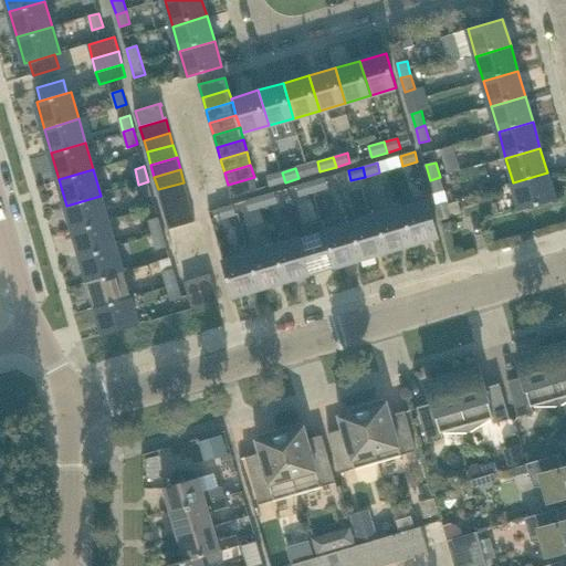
[(270,187),(285,182),(282,173),(266,177),(270,187)]
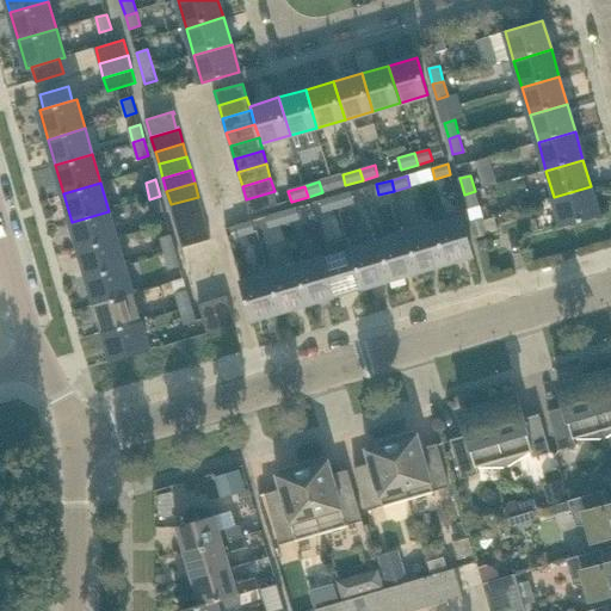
[(562,226),(599,215),(591,186),(554,197),(562,226)]
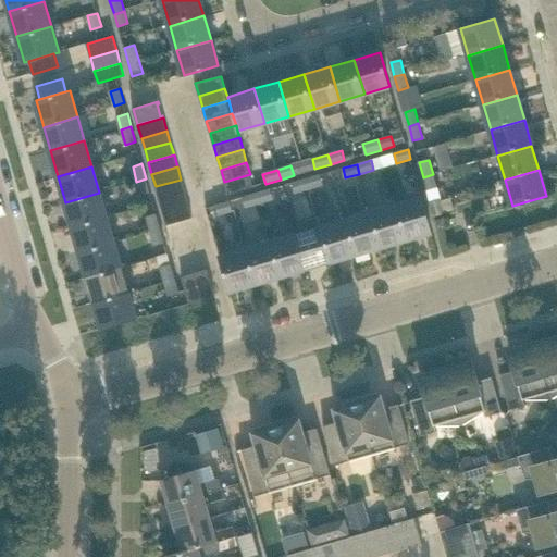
[(227,195),(254,187),(250,174),(224,182),(227,195)]
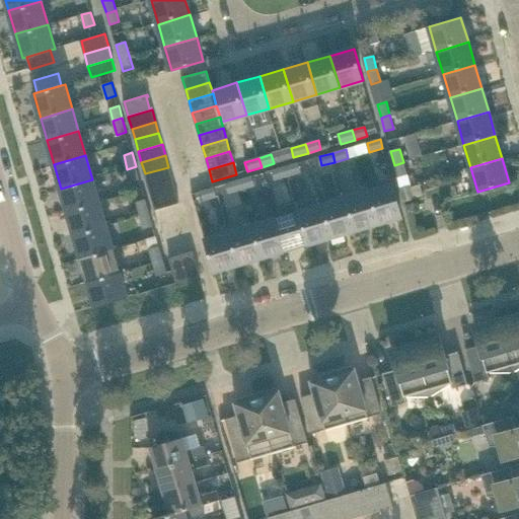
[(286,166),(288,175),(301,171),(299,162),(286,166)]
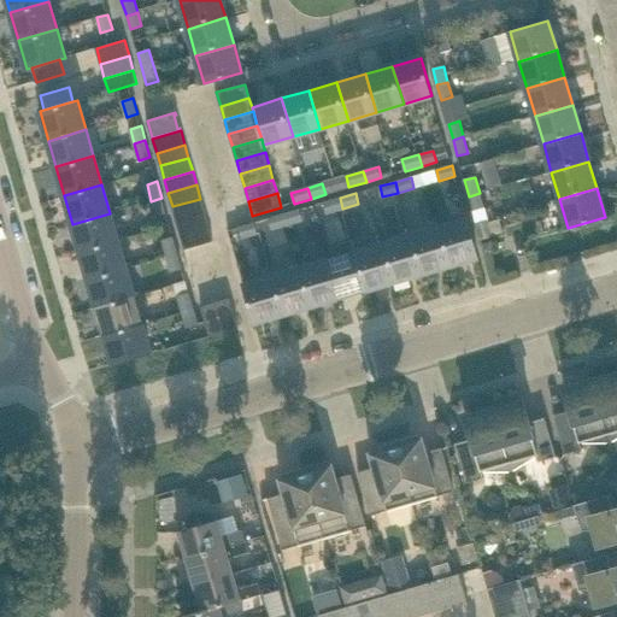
[(480,193),(469,197),(474,211),(485,207),(480,193)]
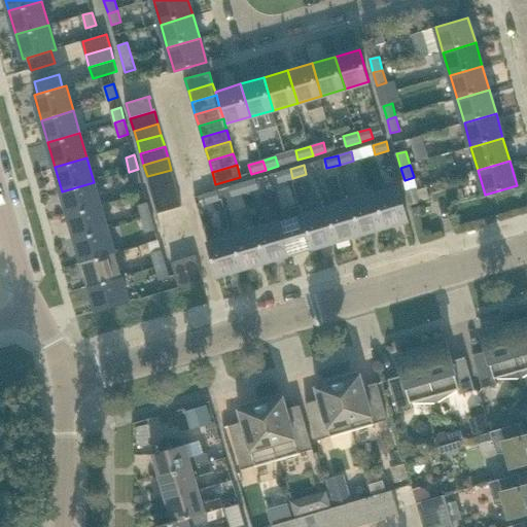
[(138,169),(129,172),(133,184),(141,181),(138,169)]
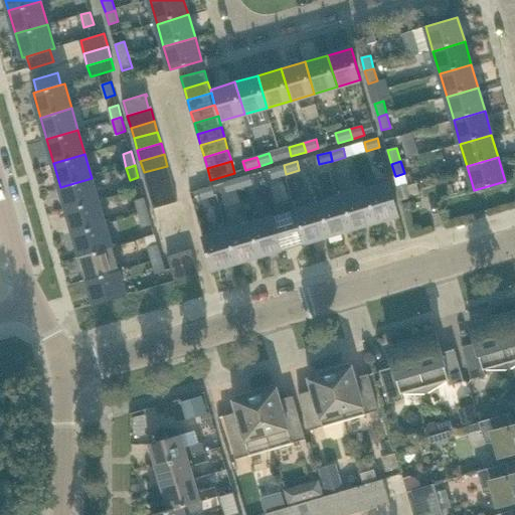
[(274,178),(286,174),(284,165),(271,169),(274,178)]
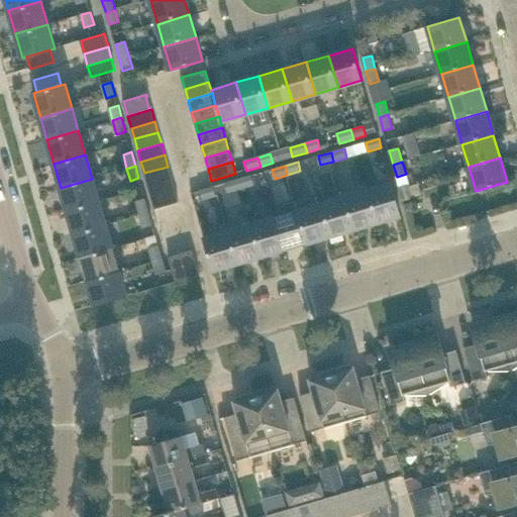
[(147,186),(160,183),(172,179),(168,167),(144,173),(147,186)]
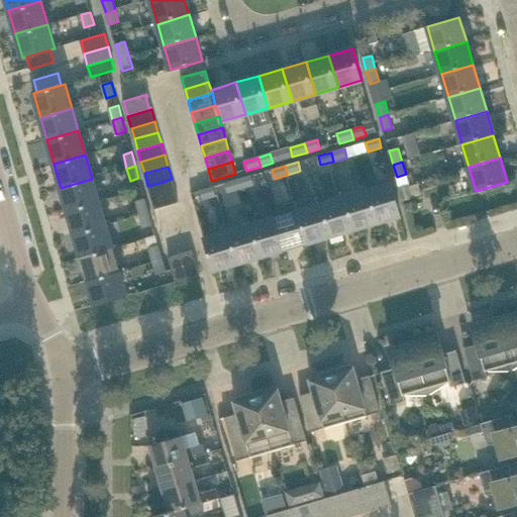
[(238,179),(240,189),(254,185),(251,175),(238,179)]
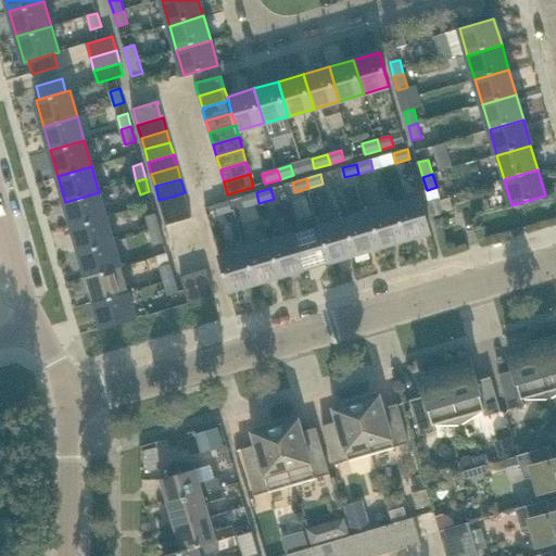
[(73,227),(106,216),(99,192),(65,202),(73,227)]
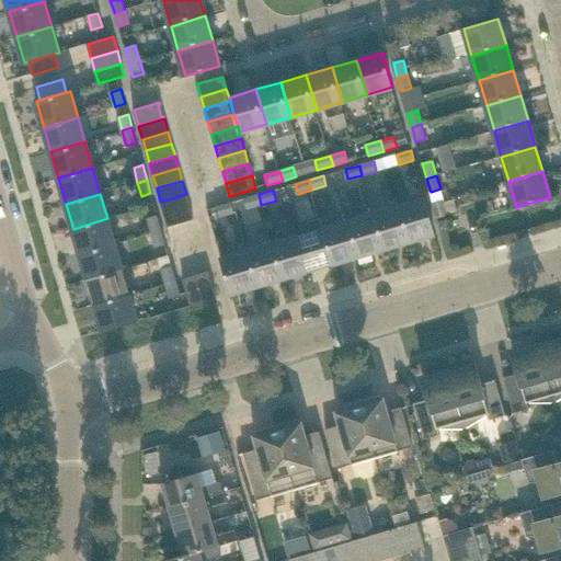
[(181,222),(194,219),(186,194),(173,198),(181,222)]
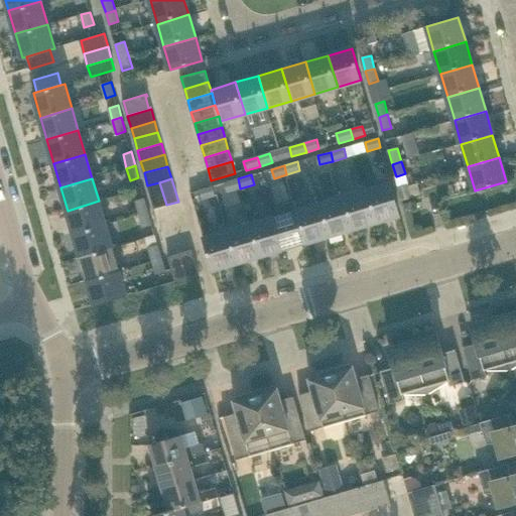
[(228,192),(240,188),(238,178),(226,182),(228,192)]
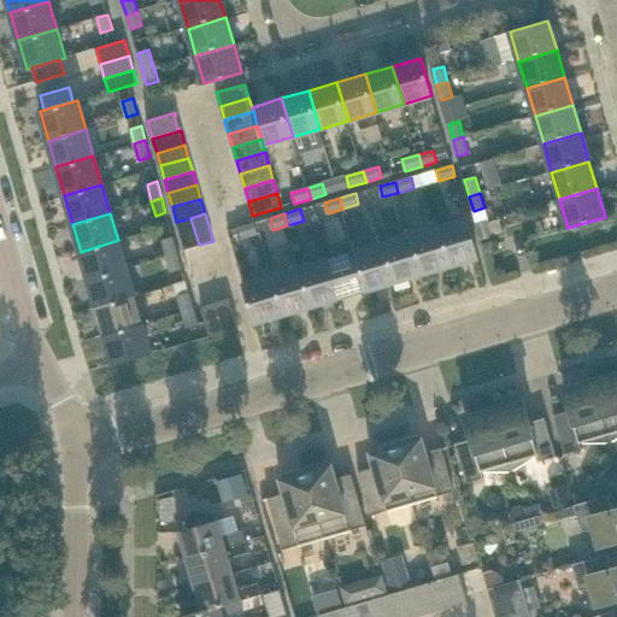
[(184,250),(199,245),(191,218),(176,222),(184,250)]
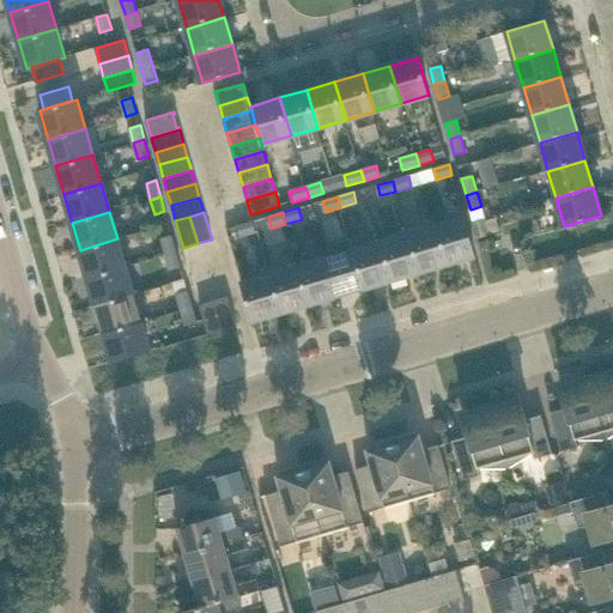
[(448,263),(475,255),(465,218),(436,226),(448,263)]
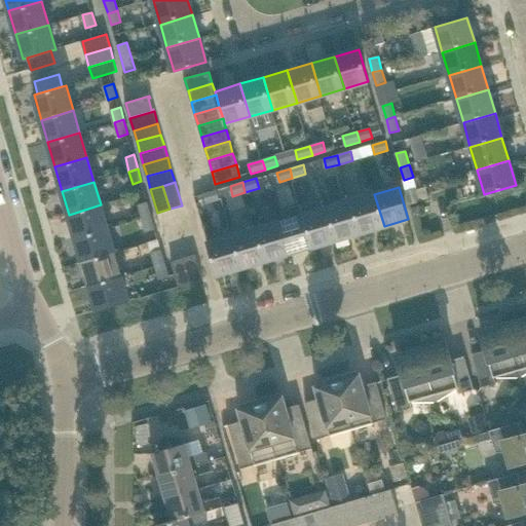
[(410,204),(420,201),(416,188),(407,191),(410,204)]
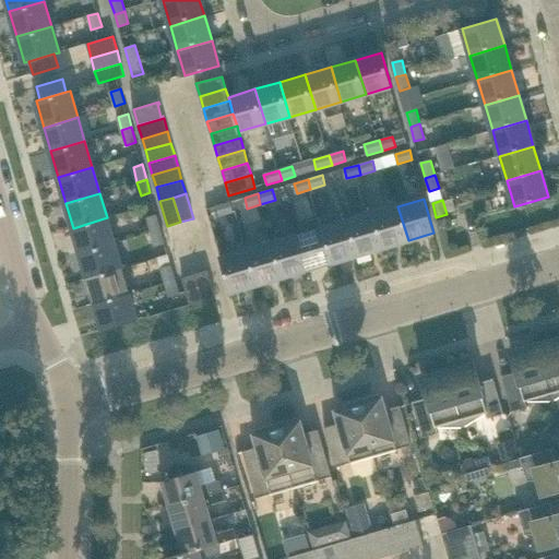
[(233,212),(230,202),(230,201),(216,205),(218,216),(233,212)]
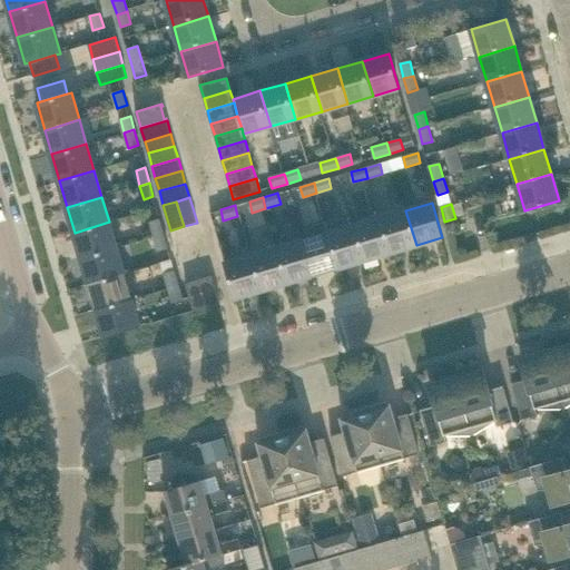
[(390,253),(416,245),(405,210),(380,217),(390,253)]
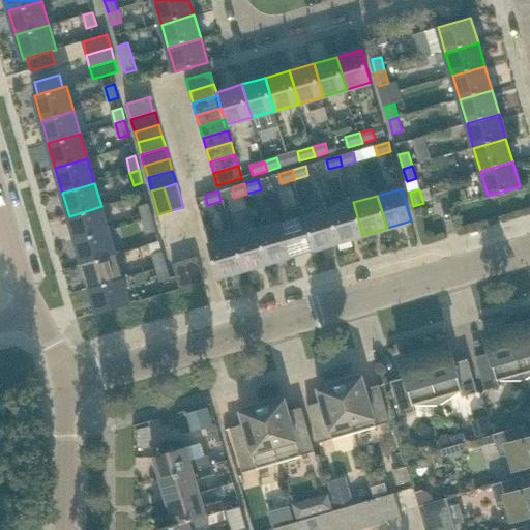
[(339,242),(362,235),(353,202),(329,209),(339,242)]
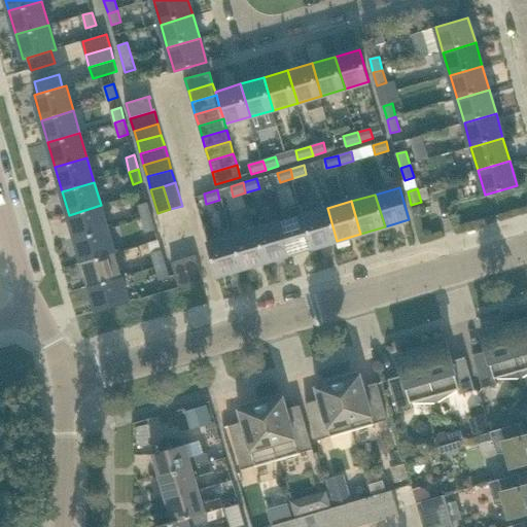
[(142,219),(151,216),(147,203),(138,205),(142,219)]
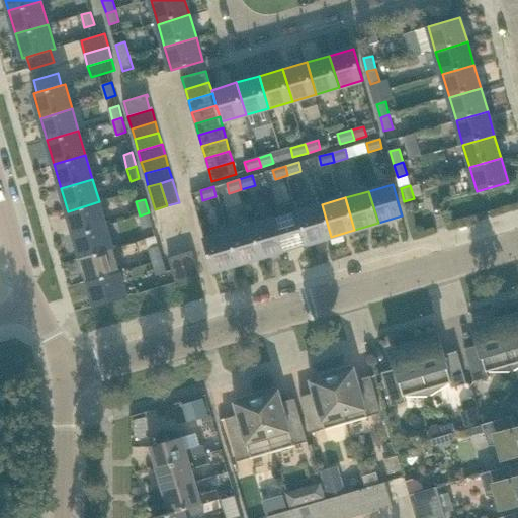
[(74,235),(106,226),(99,201),(68,211),(74,235)]
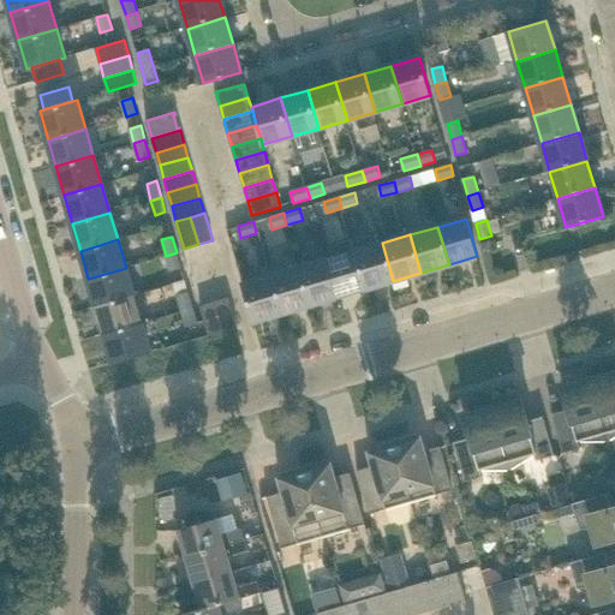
[(483,251),(491,249),(489,240),(481,243),(483,251)]
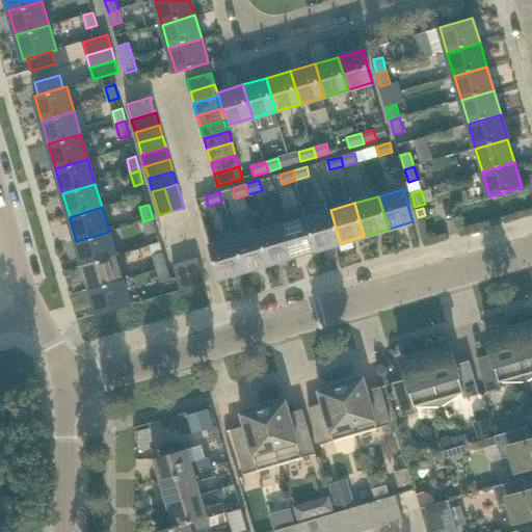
[(316,249),(340,243),(330,210),(307,217),(316,249)]
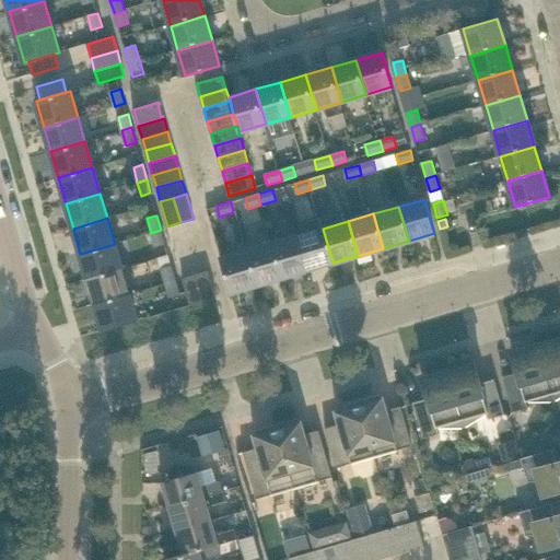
[(307,270),(333,263),(323,229),(298,236),(307,270)]
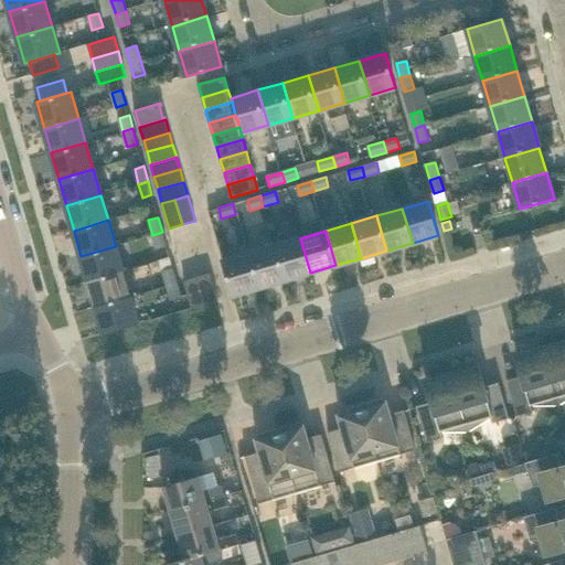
[(162,232),(152,235),(157,248),(167,245),(162,232)]
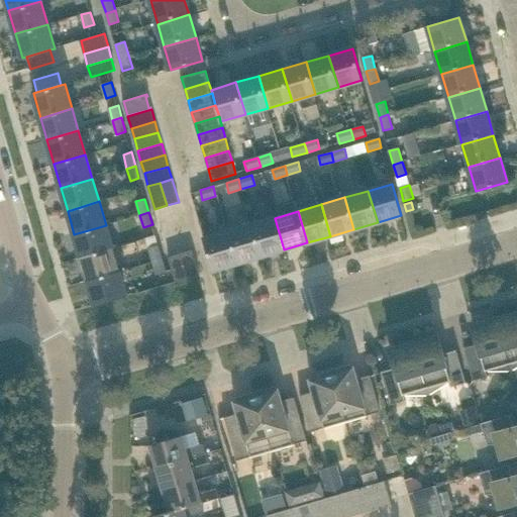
[(261,256),(284,249),(275,218),(251,224),(261,256)]
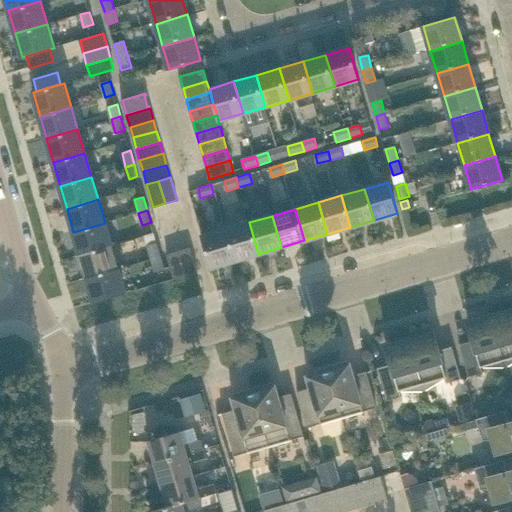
[(235,260),(258,254),(249,222),(226,229),(235,260)]
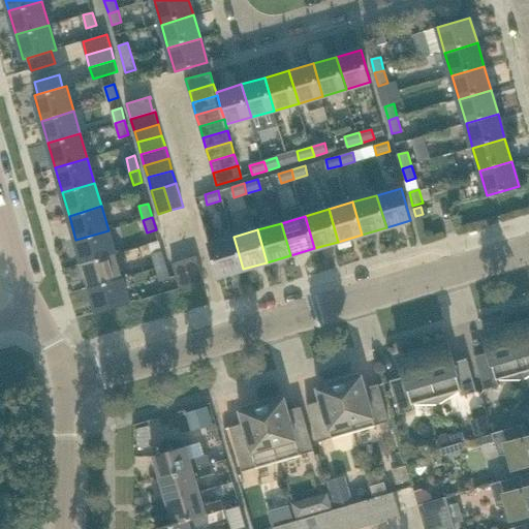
[(83,263),(115,254),(109,230),(75,240),(83,263)]
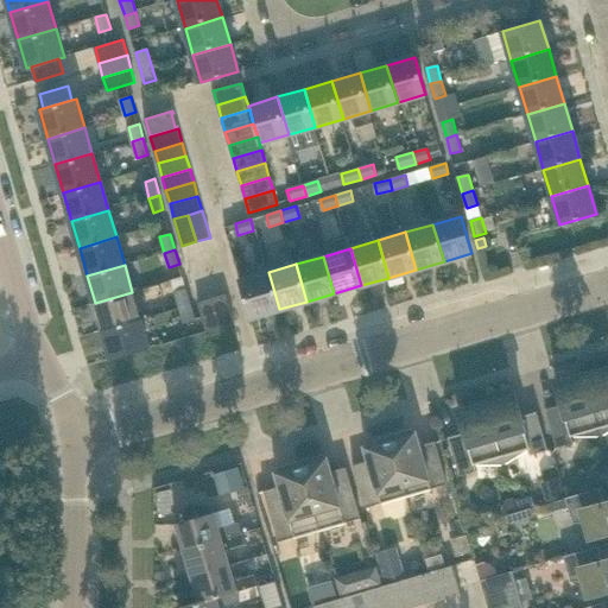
[(251,318),(279,309),(268,272),(240,280),(251,318)]
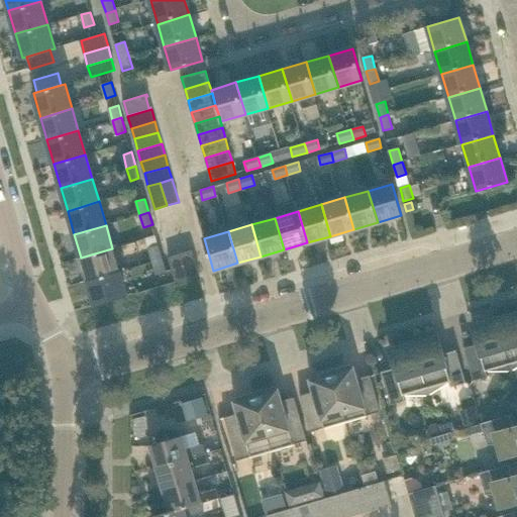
[(153,262),(163,259),(159,245),(149,247),(153,262)]
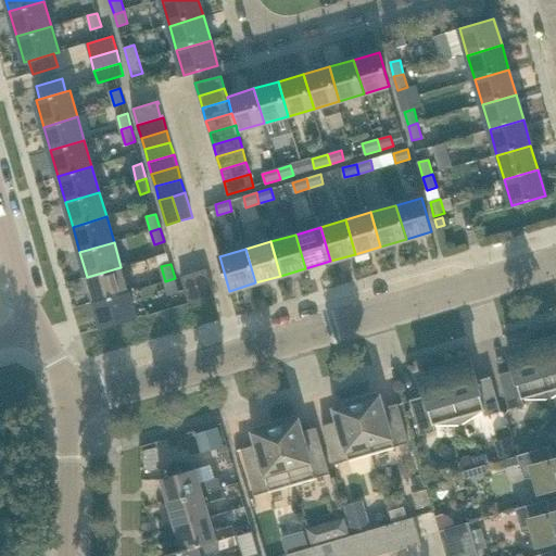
[(95,302),(128,292),(121,267),(87,277),(95,302)]
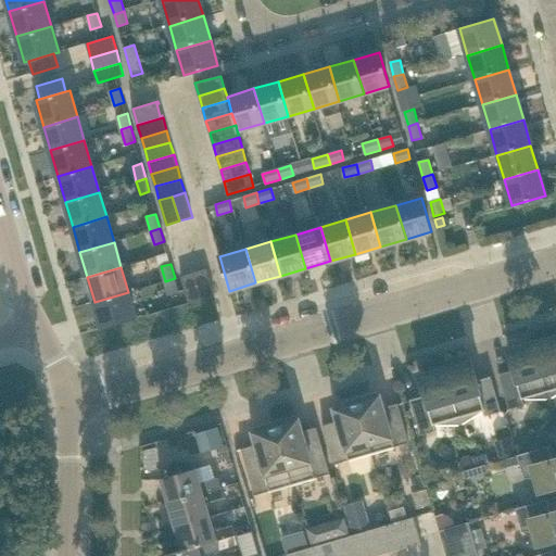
[(202,299),(214,294),(206,269),(194,273),(202,299)]
